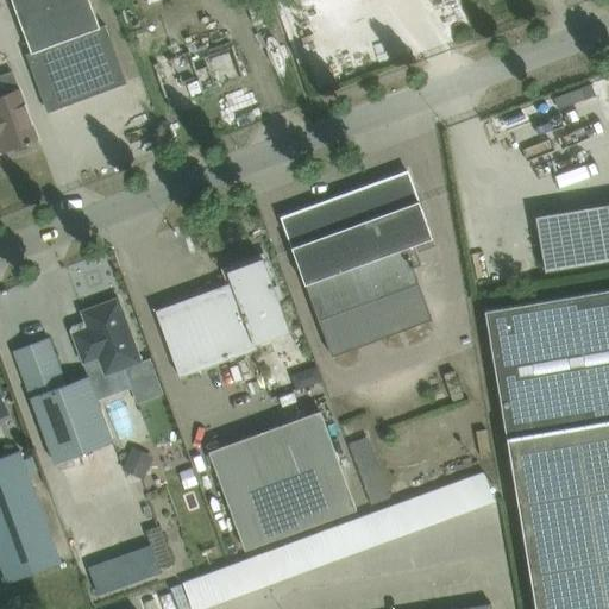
[(11,0),(30,52),(26,54),(30,64),(32,64),(49,110),(125,82),(108,37),(110,36),(105,23),(101,24),(92,0),(11,0)]
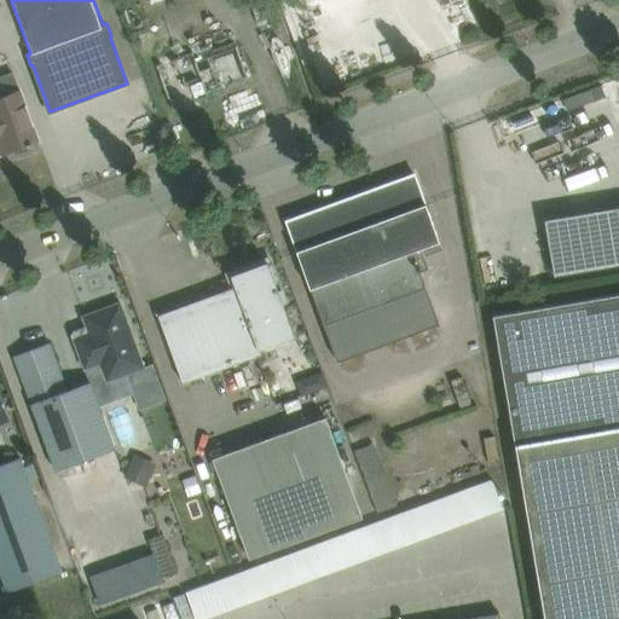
[(224,39),(224,25),(207,24),(206,39),(224,39)]
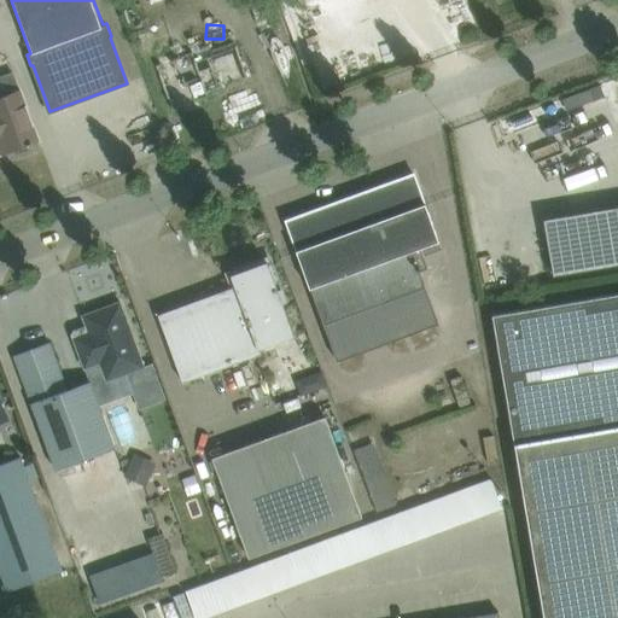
[(596,99),(592,88),(563,99),(567,110),(596,99)]
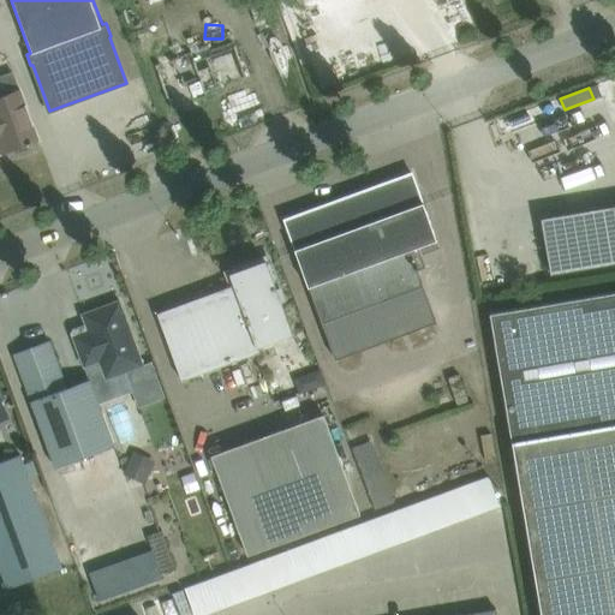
[(0,149),(1,154),(27,144),(28,145),(33,144),(31,143),(39,141),(21,93),(0,99),(0,149)]
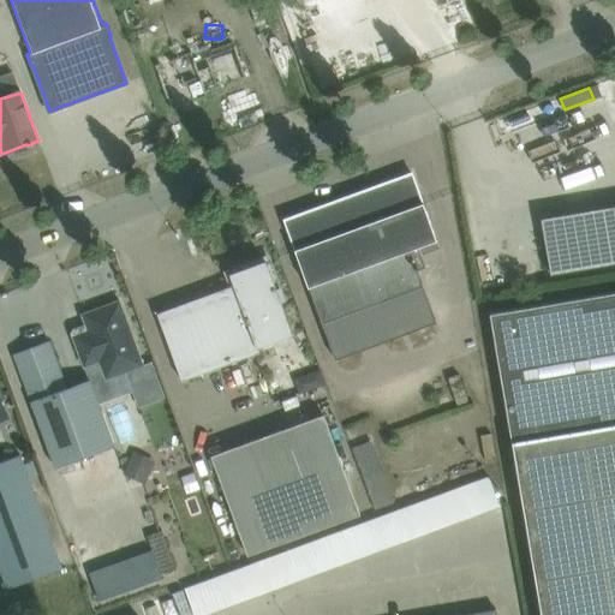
[(556,121),(531,129),(536,142),(560,135),(556,121)]
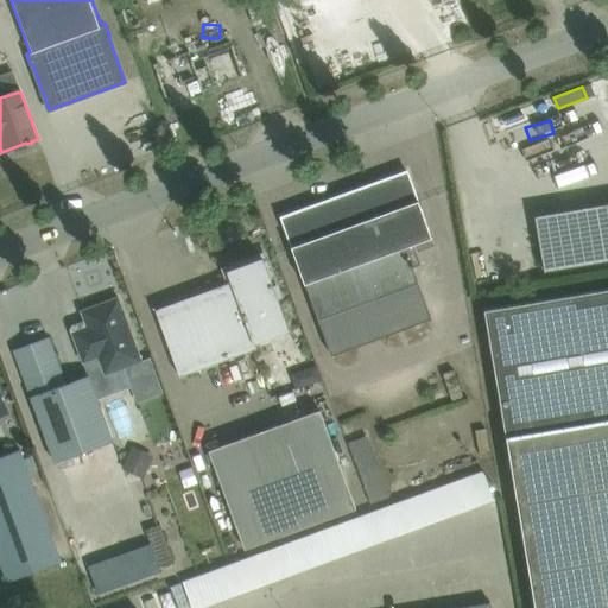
[(545,156),(548,168),(567,163),(563,151),(545,156)]
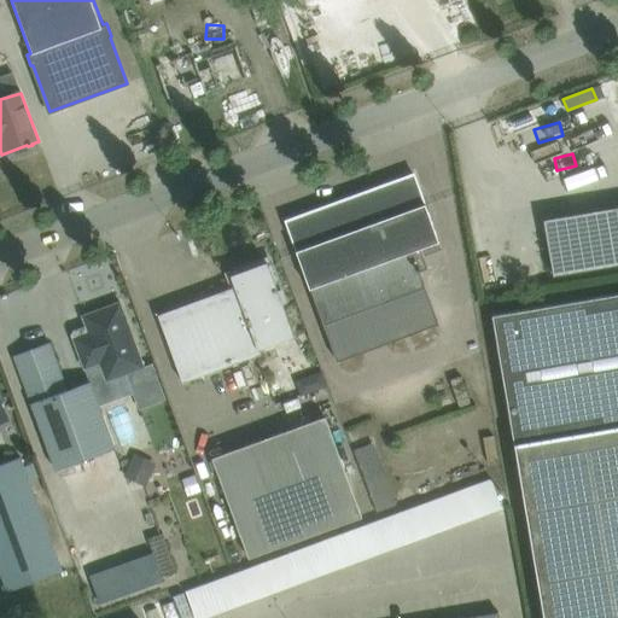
[(414,174),(286,221),(337,361),(437,325),(418,273),(426,269),(421,257),(442,249),(414,174)]
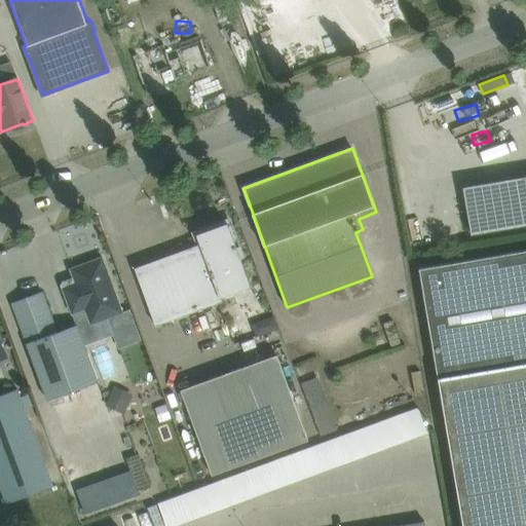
[(525,175),(519,176),(463,186),(471,233),(525,223),(525,175)]
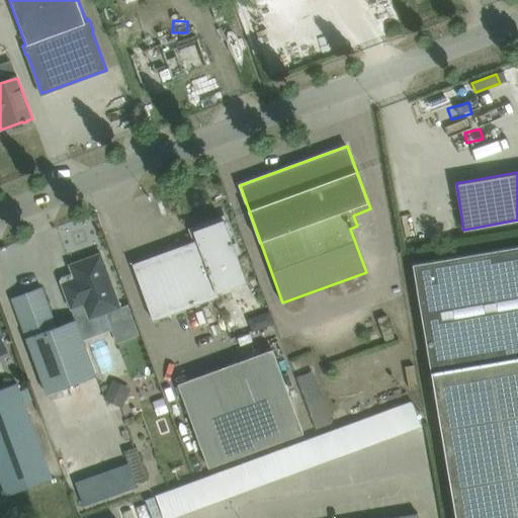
[(133,264),(140,283),(153,320),(217,297),(216,293),(247,282),(224,220),(193,231),(197,240),(133,264)]
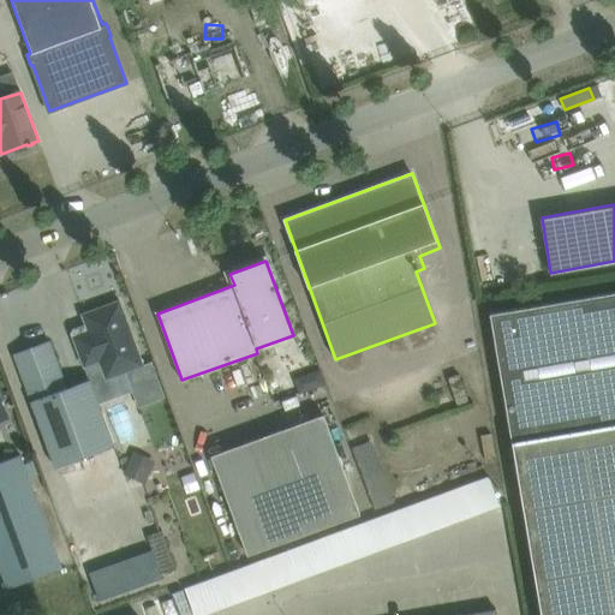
[(614,614),(614,292),(489,314),(541,614),(614,614)]
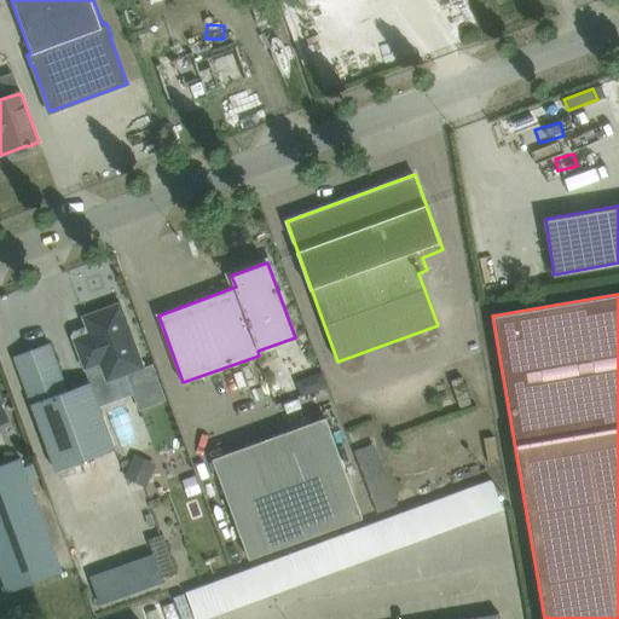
[(144,368),(120,302),(82,317),(88,333),(74,339),(85,369),(100,363),(106,381),(144,368)]
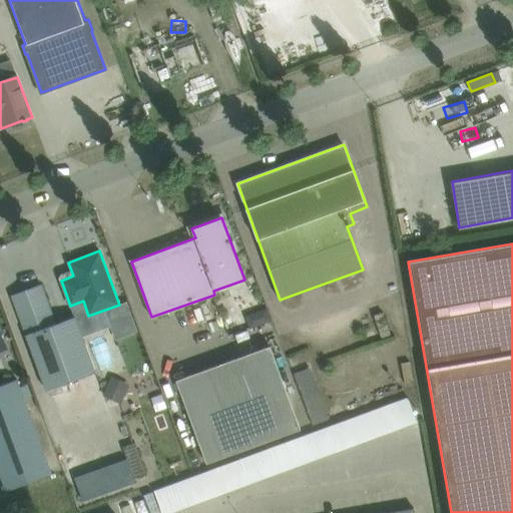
[(56,324),(47,300),(41,284),(35,287),(11,295),(46,391),(95,372),(75,317),(56,324)]
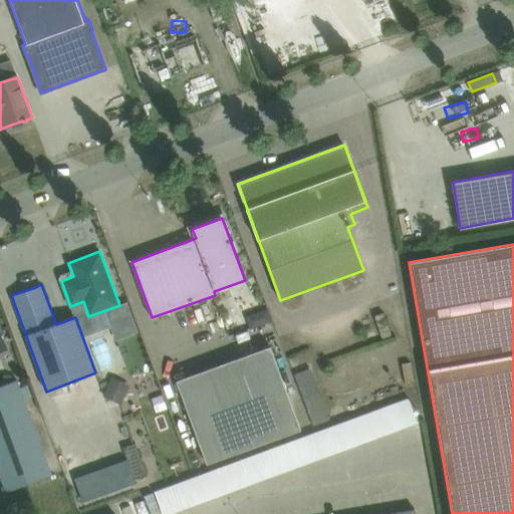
[(217,322),(228,320),(224,300),(214,302),(217,322)]
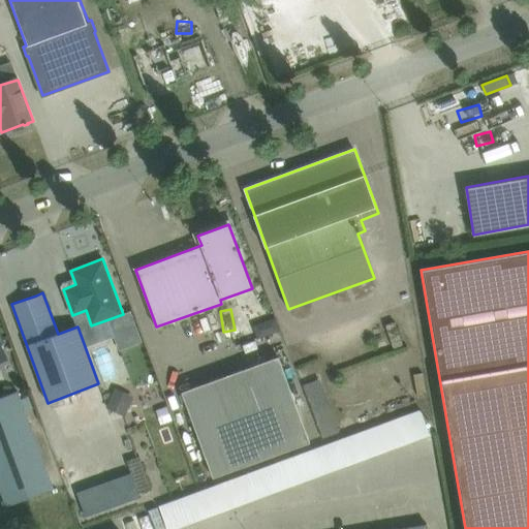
[(183,392),(214,477),(311,440),(279,355),(183,392)]
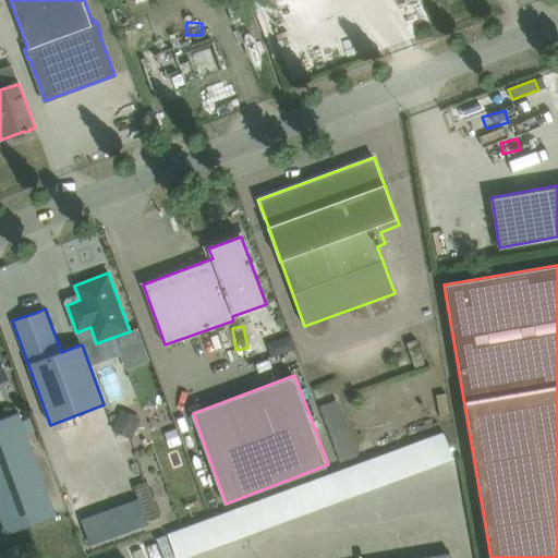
[(350,391),(335,396),(342,419),(356,414),(350,391)]
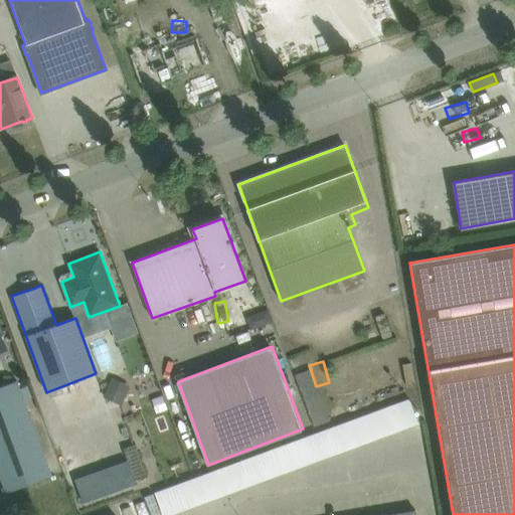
[(0,476),(6,492),(53,474),(17,379),(0,385),(0,476)]
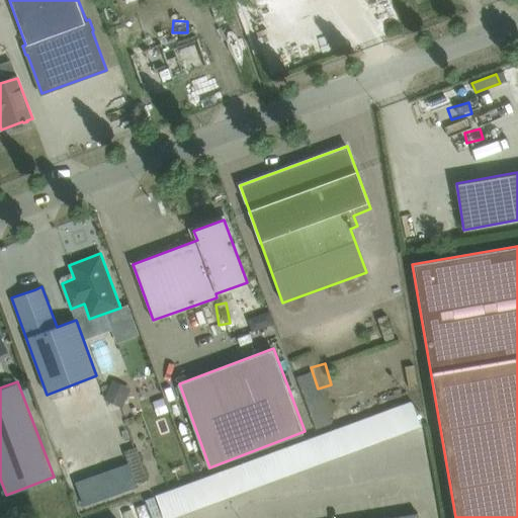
[(121,408),(126,397),(108,387),(103,399),(121,408)]
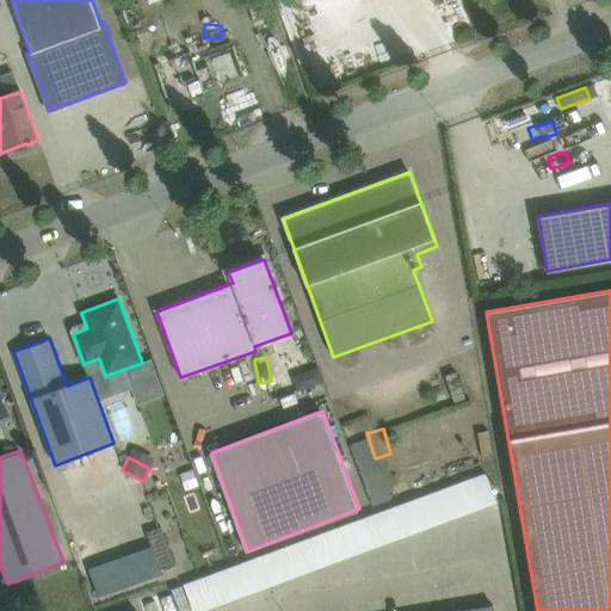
[(486,471),(325,532),(335,561),(497,501),(486,471)]
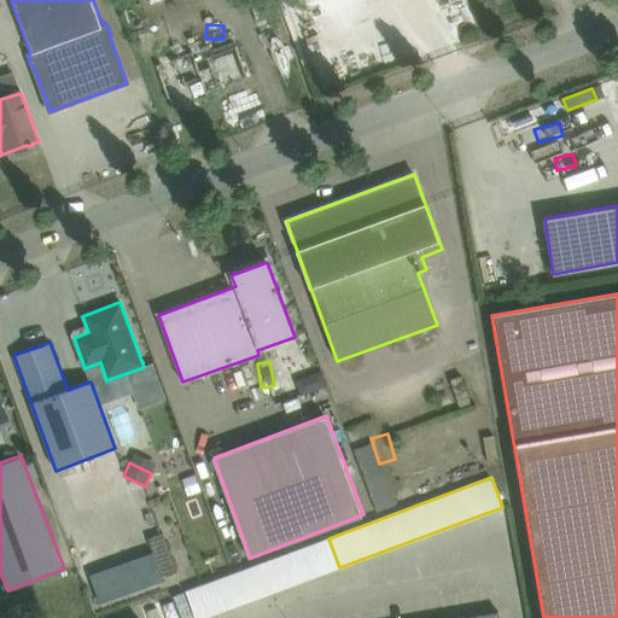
[(162,534),(149,538),(162,577),(176,572),(162,534)]
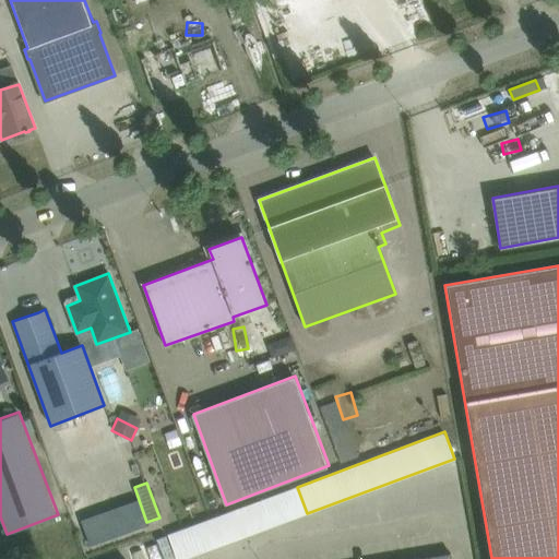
[(297,487),(237,509),(247,536),(307,513),(297,487)]
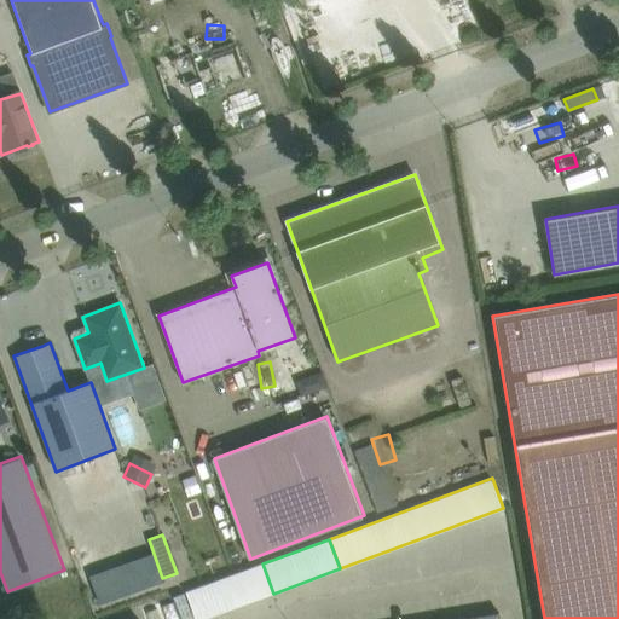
[(142,573),(133,555),(120,560),(115,549),(92,559),(104,589),(142,573)]
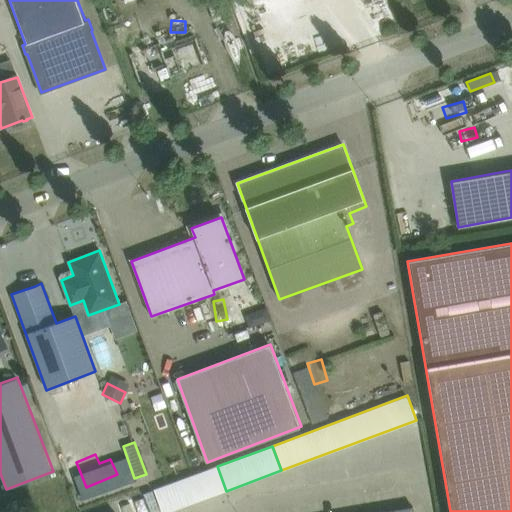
[(164,463),(168,476),(180,473),(176,460),(164,463)]
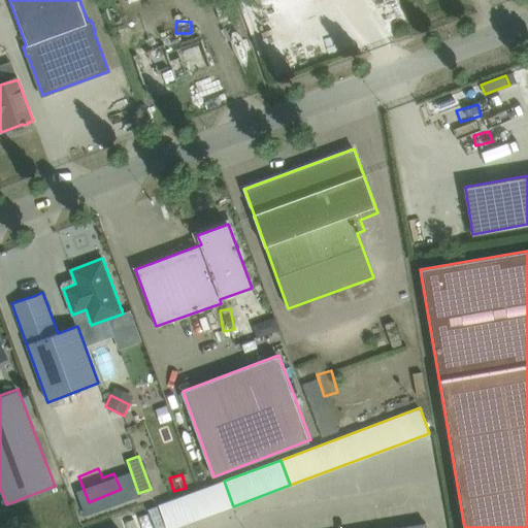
[(224,481),(159,505),(167,527),(173,527),(233,506),(224,481)]
